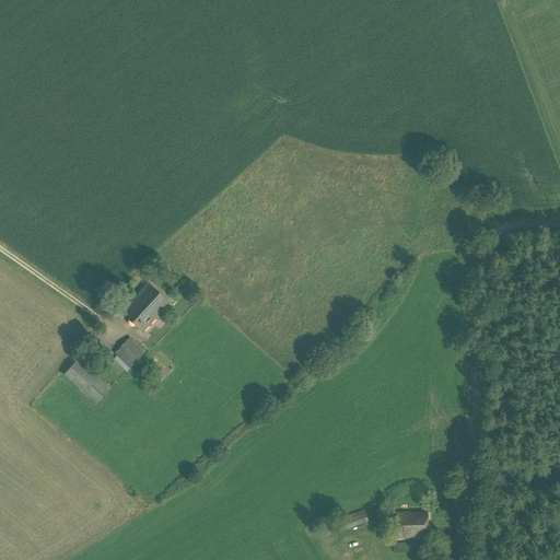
[(120,313),(142,333),(170,303),(148,283),(120,313)]
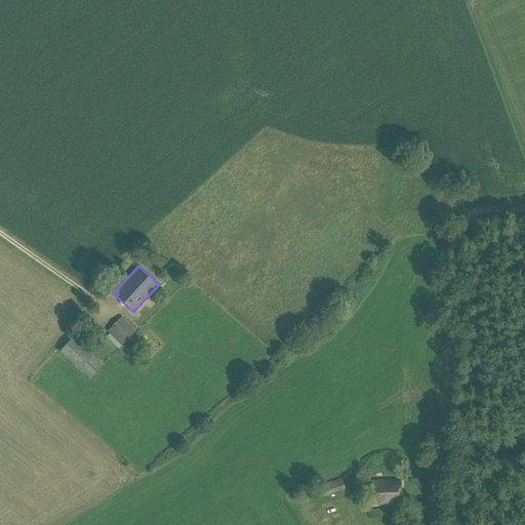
[(107,331),(121,346),(135,330),(121,316),(107,331)]
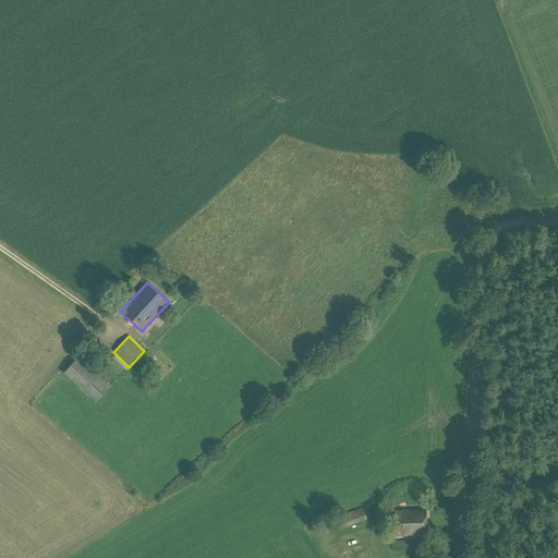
[(63,374),(96,403),(110,387),(77,358),(63,374)]
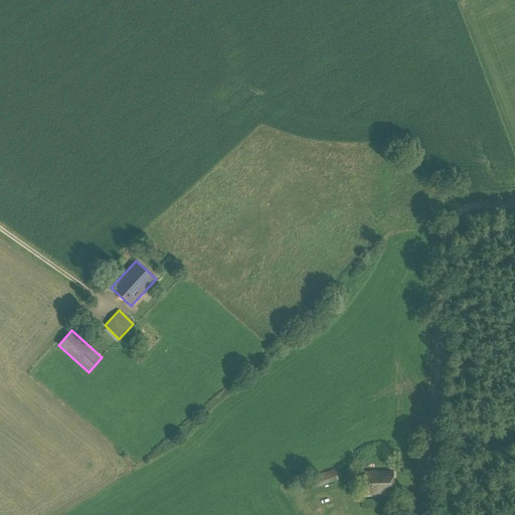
[(312,478),(316,488),(338,479),(334,470),(312,478)]
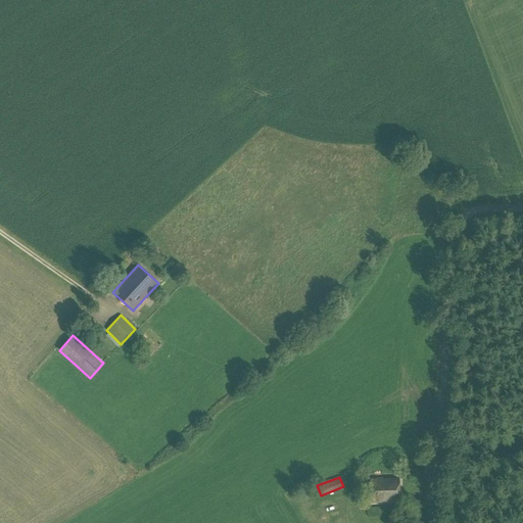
[(370,480),(370,503),(399,502),(398,479),(370,480)]
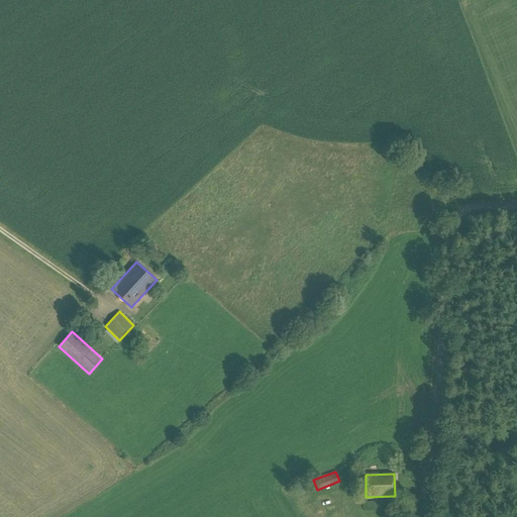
[(337,484),(321,489),(323,495),(339,489),(337,484)]
